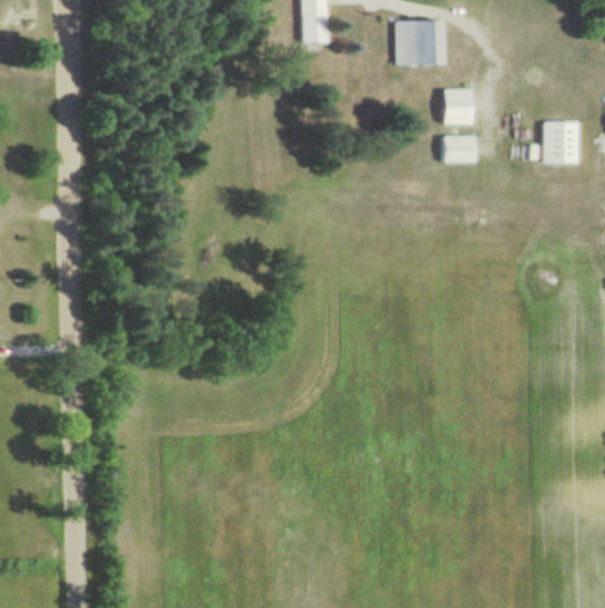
[(301,0),(303,43),(328,43),(327,0),(301,0)]
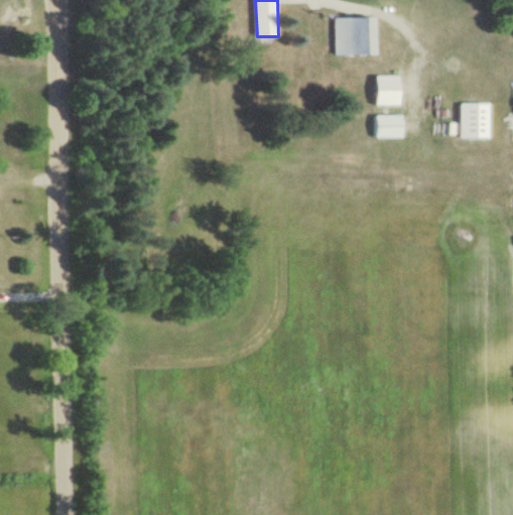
[(373,53),(372,16),(336,17),(337,54),(373,53)]
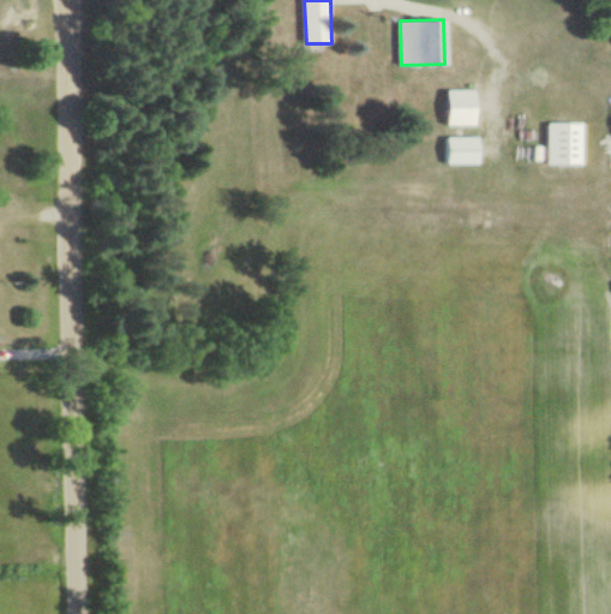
[(474,90),(447,90),(447,125),(474,125),(474,90)]
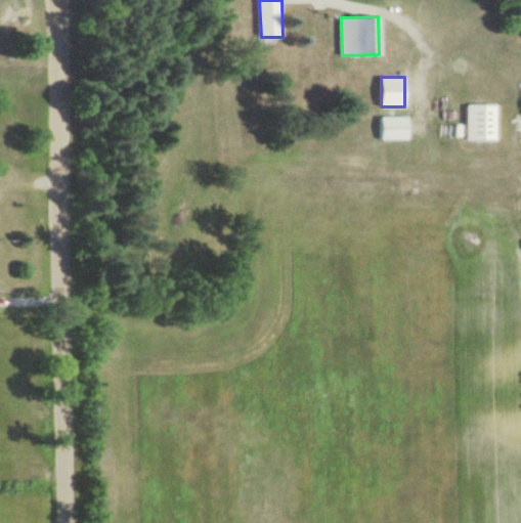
[(497,105),(468,105),(468,140),(497,140),(497,105)]
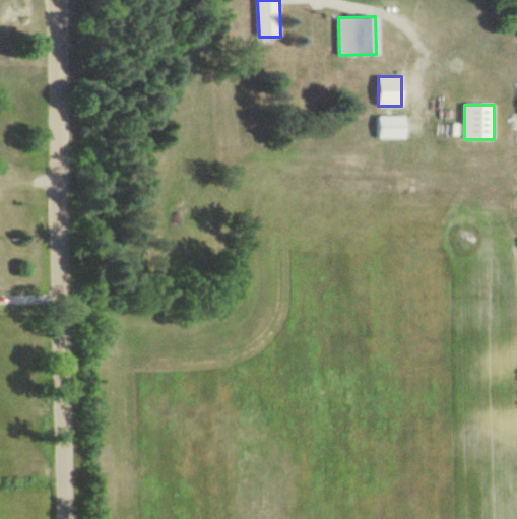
[(378,139),(406,139),(405,116),(377,117),(378,139)]
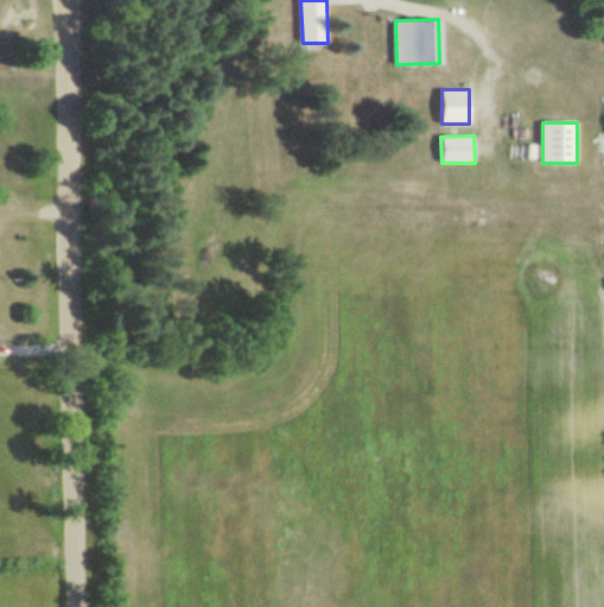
All buildings are outlined.
